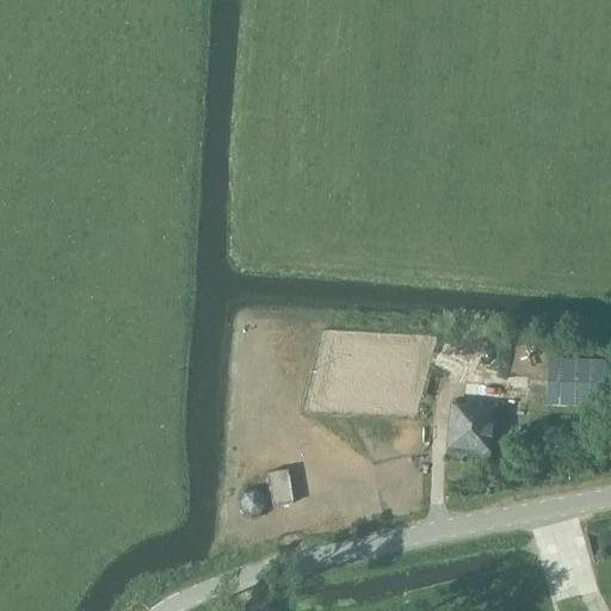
[(487,351),(486,363),(516,365),(516,353),(487,351)]
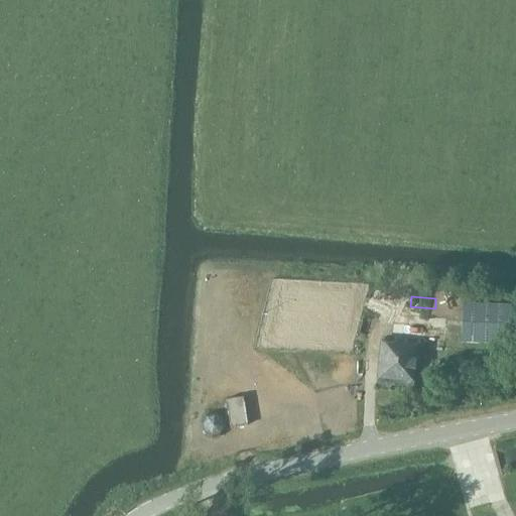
[(463,303),(462,343),(510,345),(511,305),(463,303)]
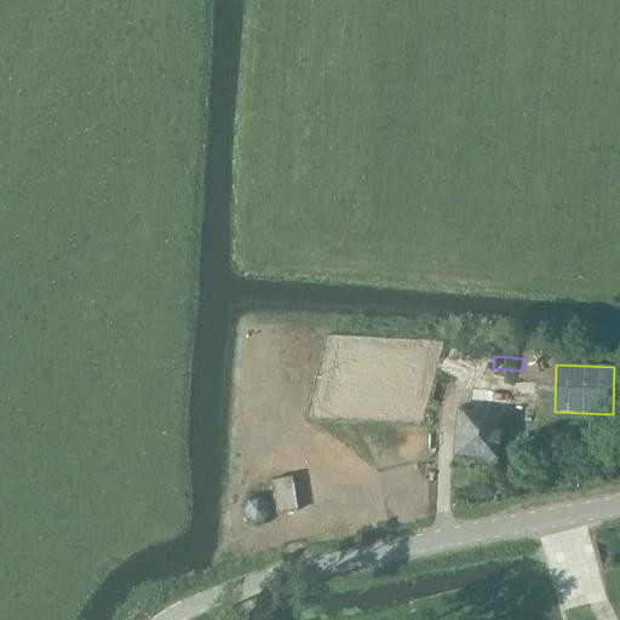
[(458,408),(452,457),(452,460),(457,461),(460,465),(472,466),(476,463),(482,463),(481,464),(498,465),(499,460),(504,415),(535,419),(539,384),(500,380),(500,390),(472,388),(471,408),(458,408)]
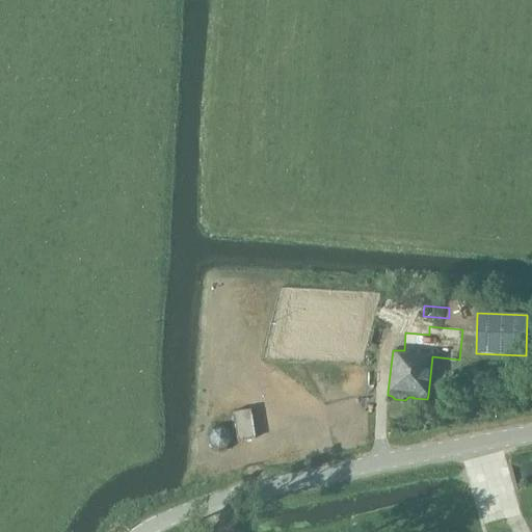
[(233,413),(238,443),(257,439),(251,409),(233,413)]
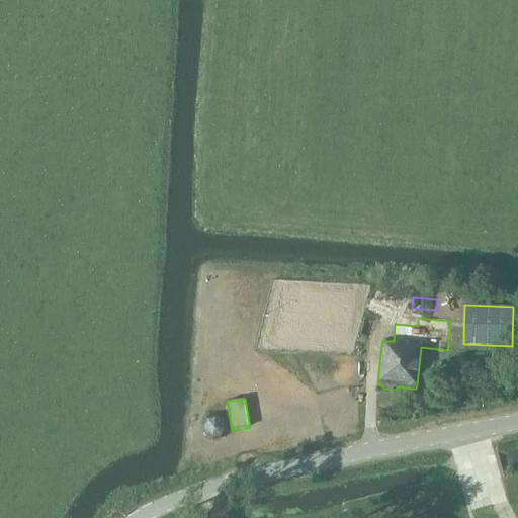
[(208,419),(204,426),(206,434),(213,438),(222,436),(226,429),(224,421),(216,417),(208,419)]
